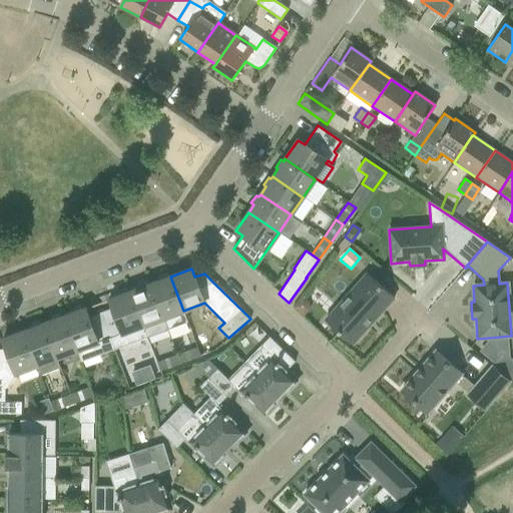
[(325,321),(352,345),(394,298),(367,274),(325,321)]
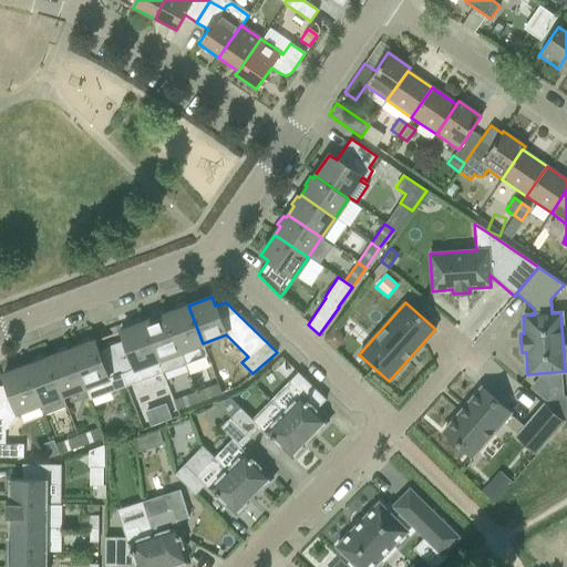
[(175,310),(166,313),(185,364),(206,357),(202,343),(203,343),(188,306),(185,307),(184,303),(174,307),(175,310)]
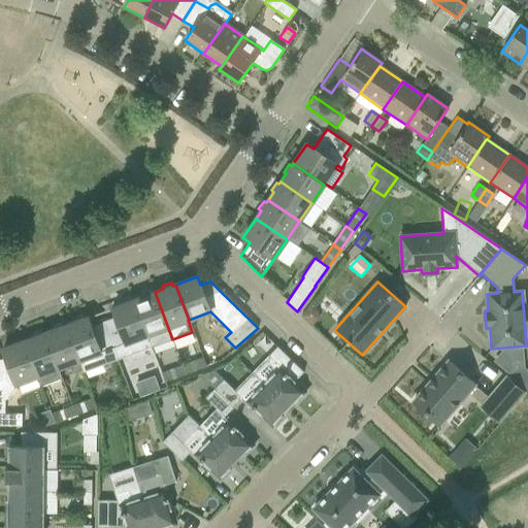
[(142,297),(133,300),(152,347),(158,344),(172,339),(155,292),(152,293),(151,291),(141,294),(142,297)]
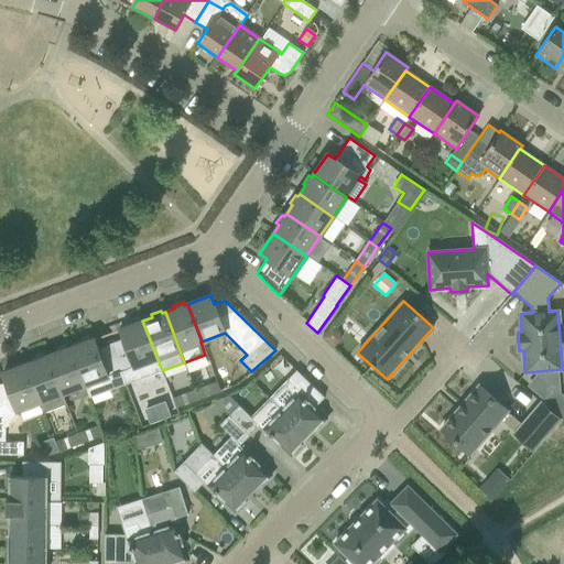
[(123,338),(110,344),(126,384),(162,370),(156,358),(142,321),(140,322),(139,318),(129,322),(130,325),(118,329),(119,331),(120,331),(123,338)]
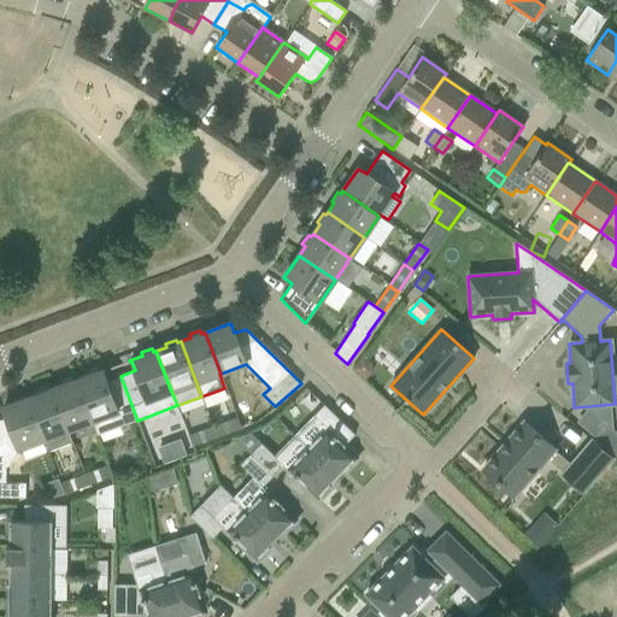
[(87,376),(76,380),(92,422),(90,422),(97,436),(137,421),(121,376),(106,381),(103,372),(104,371),(104,370),(98,372),(97,369),(86,372),(87,376)]
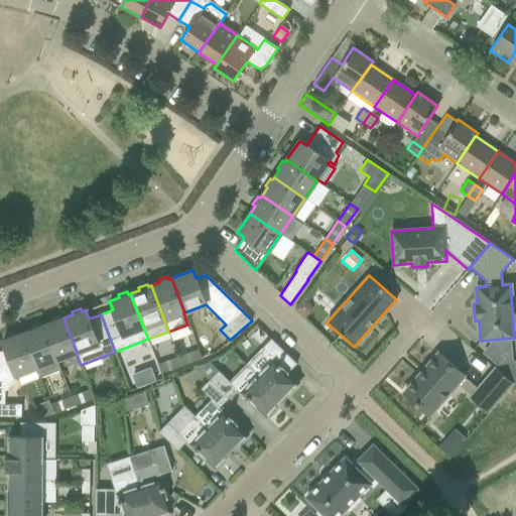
[(52,323),(43,326),(56,360),(76,353),(77,353),(63,317),(61,318),(60,316),(51,319),(52,323)]
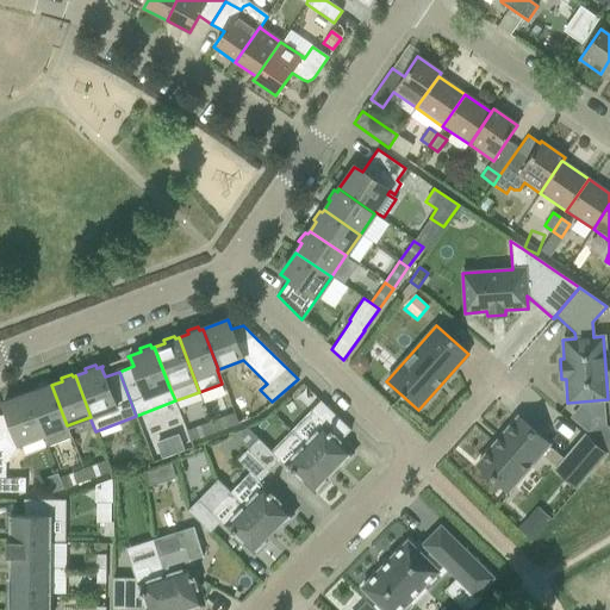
[(38,390),(27,394),(43,435),(42,435),(47,447),(72,437),(67,425),(51,385),(48,386),(47,383),(37,387),(38,390)]
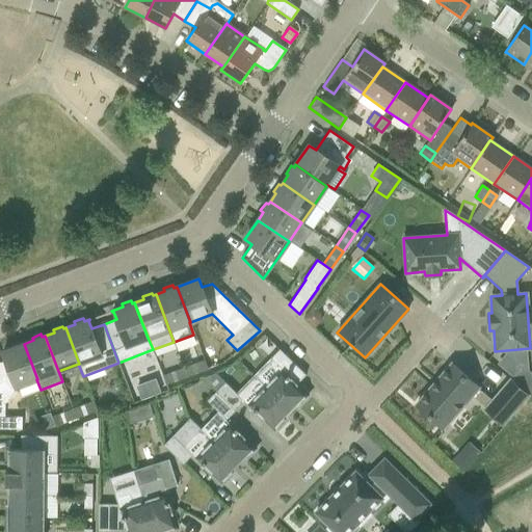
[(0,429),(22,429),(22,417),(4,417),(4,402),(7,401),(9,400),(15,393),(16,390),(16,388),(36,379),(37,379),(24,344),(2,352),(5,361),(0,362),(0,429)]
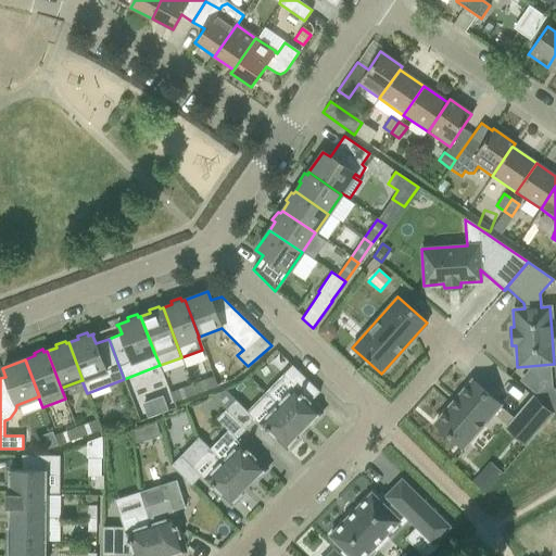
[(310,425),(321,413),(291,382),(300,374),(291,365),(264,393),(276,404),(300,428),(306,421),(310,425)]
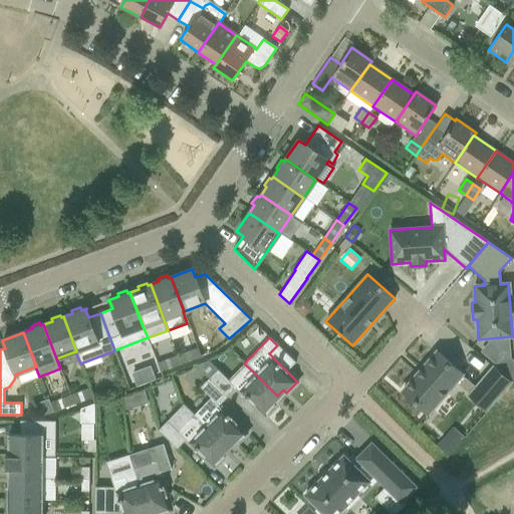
[(197,348),(177,356),(180,364),(201,356),(197,348)]
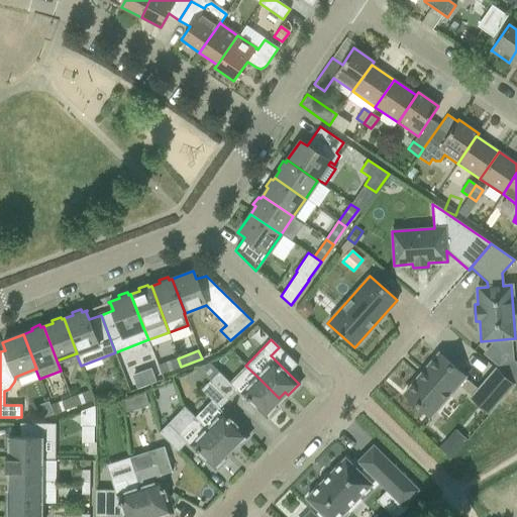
[(438,353),(404,394),(430,416),(457,385),(472,397),(471,397),(489,412),(512,385),(495,370),(478,389),(463,377),(464,377),(438,353)]
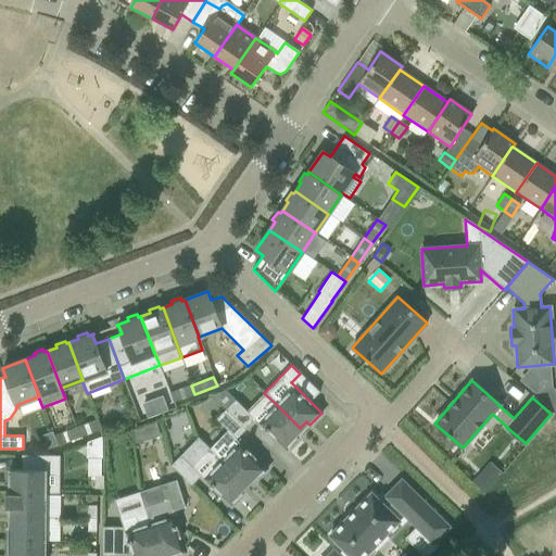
[(545,383),(532,397),(551,414),(555,407),(555,392),(550,388),(545,383)]
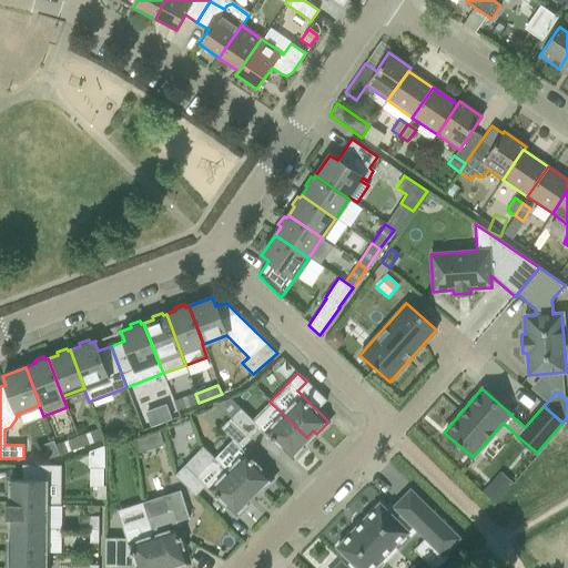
[(199,403),(195,394),(173,402),(176,411),(199,403)]
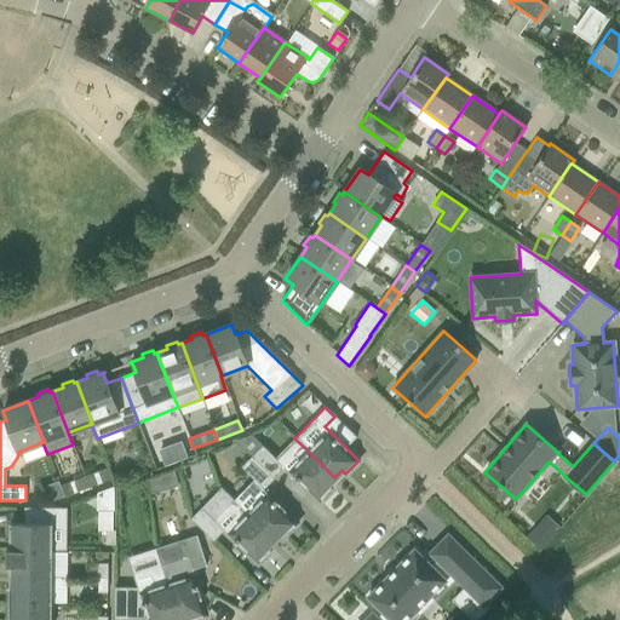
[(308,451),(296,440),(276,460),(283,468),(319,501),(332,488),(328,484),(334,477),(308,451)]
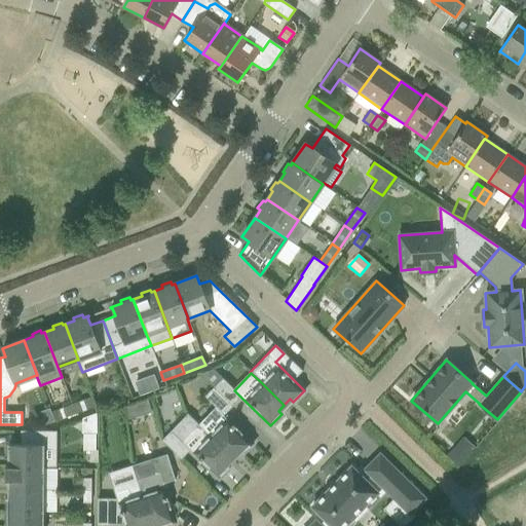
[(222,378),(213,387),(232,406),(240,397),(234,390),(222,378)]
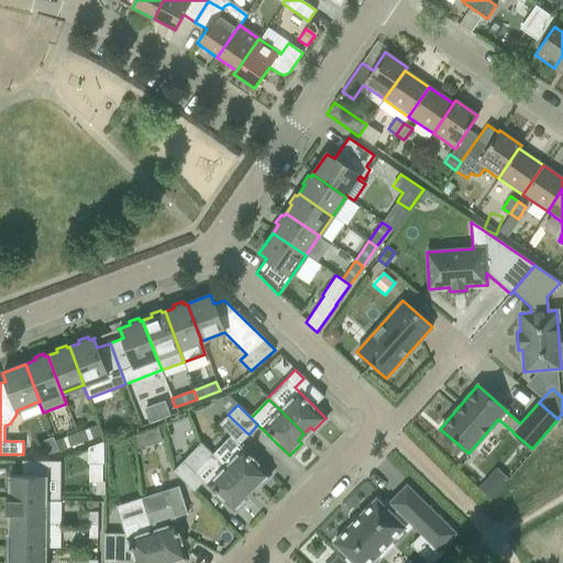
[(230,435),(212,454),(224,466),(249,490),(255,484),(258,487),(271,475),(239,444),(249,434),(228,415),(219,424),(230,435)]
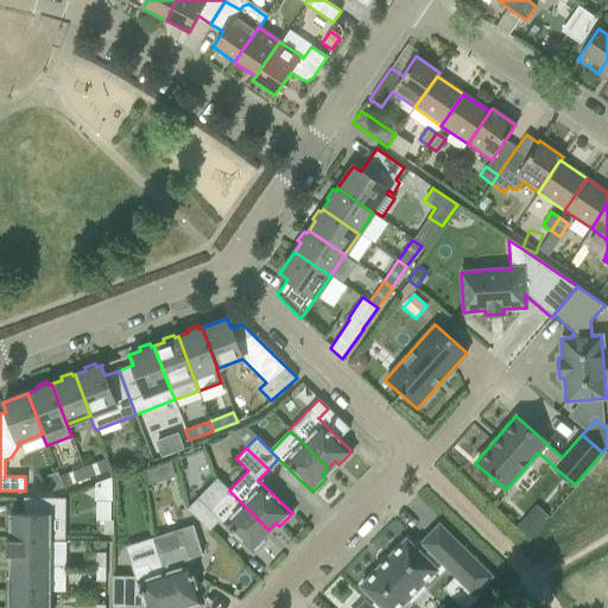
[(107,460),(83,468),(87,479),(111,469),(107,460)]
